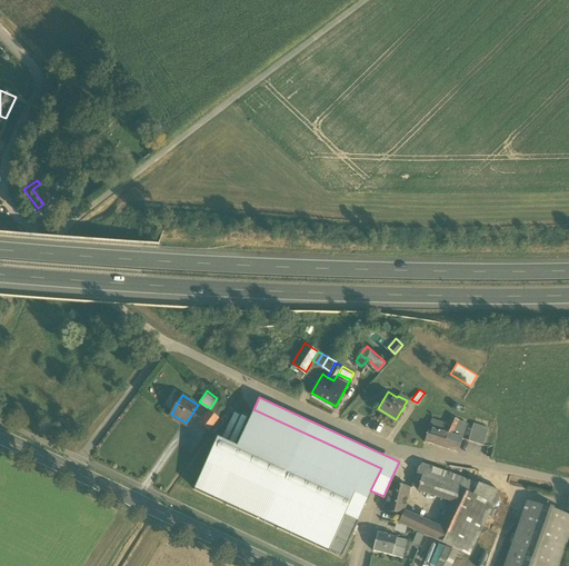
[(381,468),(253,409),(237,446),(217,437),(195,486),(328,548),(345,513),(357,519),(370,490),(381,468)]
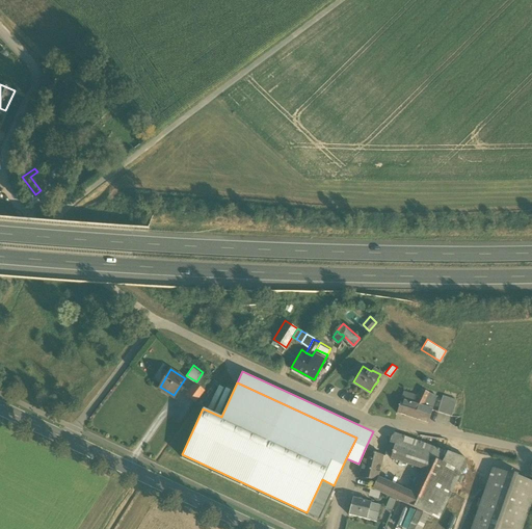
[(186,394),(195,401),(205,389),(195,382),(186,394)]
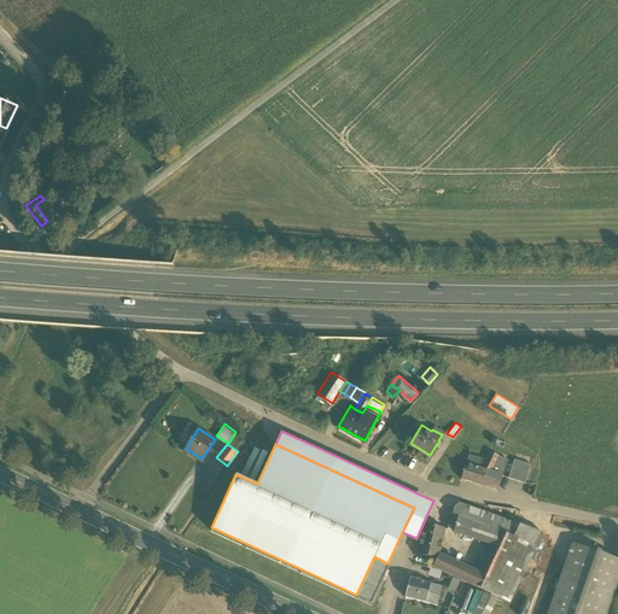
[(482,467),(491,471),(494,465),(503,468),(507,457),(499,454),(490,450),(482,467)]
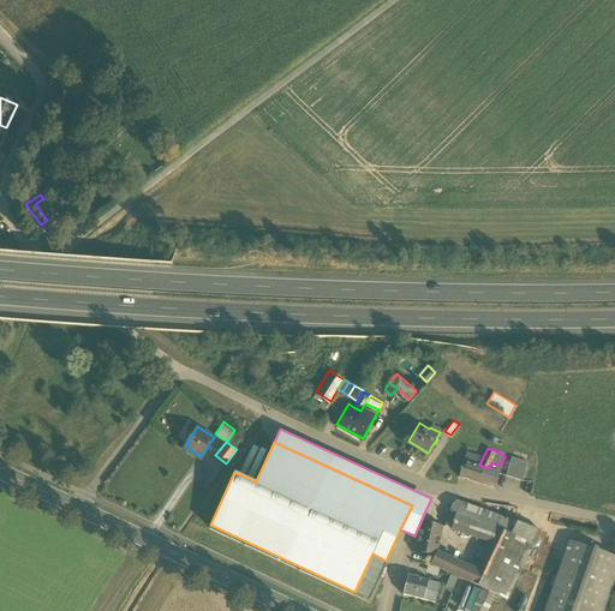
[(459,474),(495,485),(500,472),(500,471),(489,468),(479,465),(477,465),(481,455),(466,450),(464,460),(459,474)]
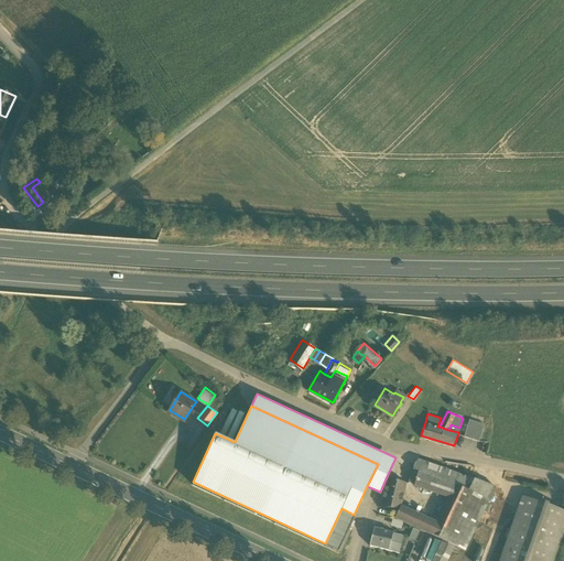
[(464,434),(478,440),(484,422),(469,418),(464,434)]
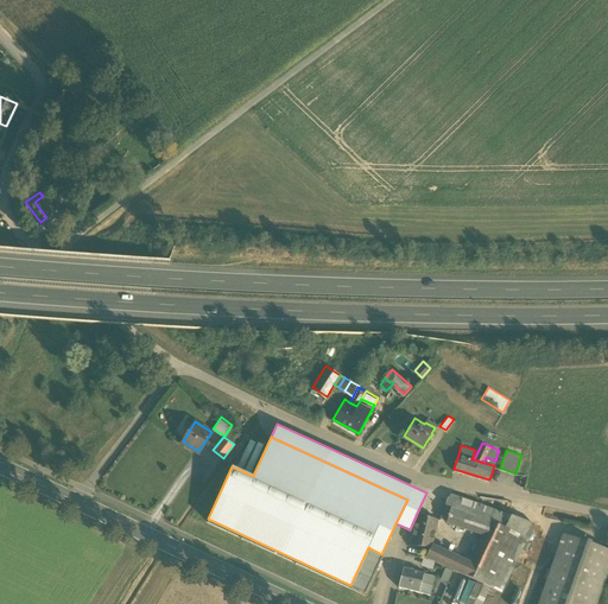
[(447,520),(482,533),(494,508),(450,493),(447,496),(442,513),(447,520)]
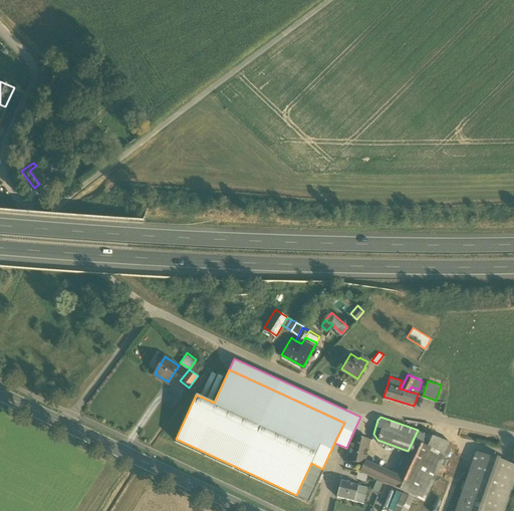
[(392,484),(404,490),(419,497),(424,499),(433,480),(452,442),(418,430),(408,451),(397,475),(392,484)]
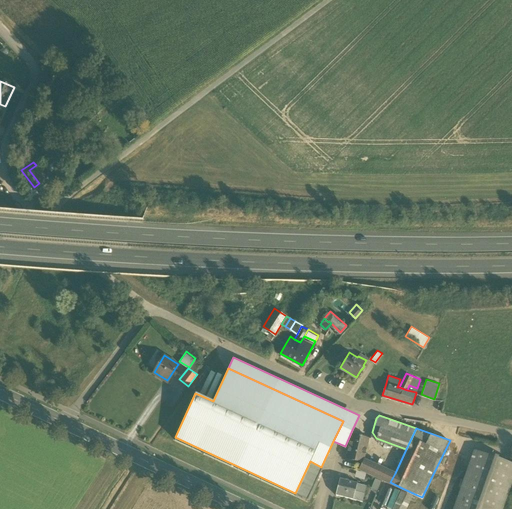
[(346,457),(362,461),(363,458),(364,459),(369,436),(351,432),(346,457)]
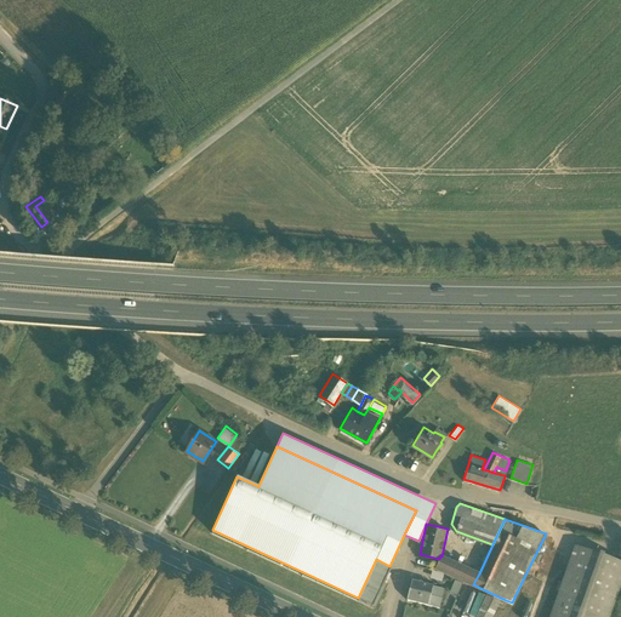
[(548,616),(608,616),(620,581),(620,559),(575,543),(558,593),(548,616)]
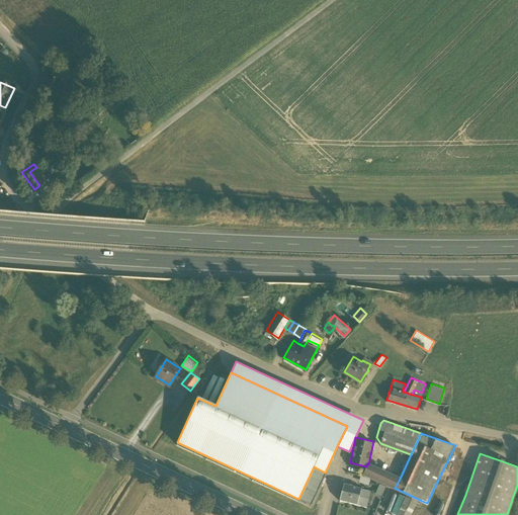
[(365,475),(370,477),(379,481),(385,484),(386,484),(395,488),(400,479),(392,475),(368,464),(367,463),(366,466),(363,474),(365,475)]
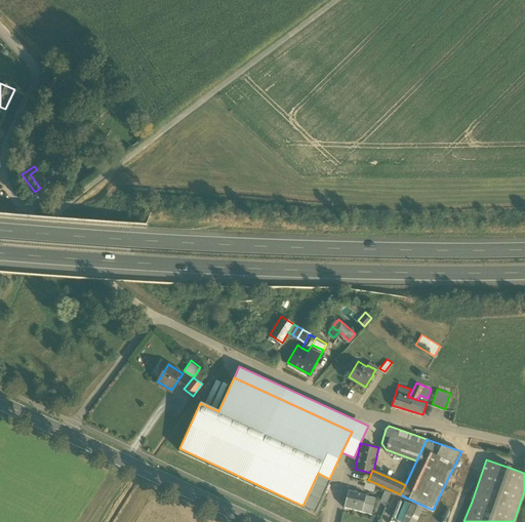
[(315,512),(323,495),(325,491),(330,479),(329,479),(318,473),(303,506),(315,512)]
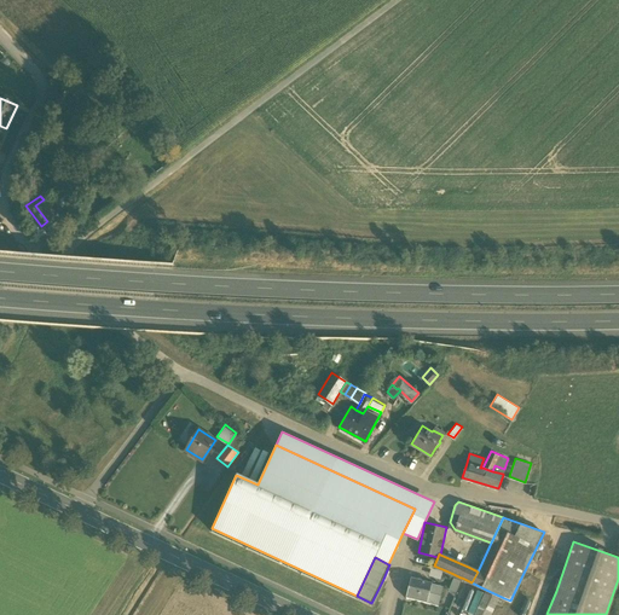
[(437,567),(434,566),(434,567),(431,566),(428,574),(440,576),(443,569),(437,567)]
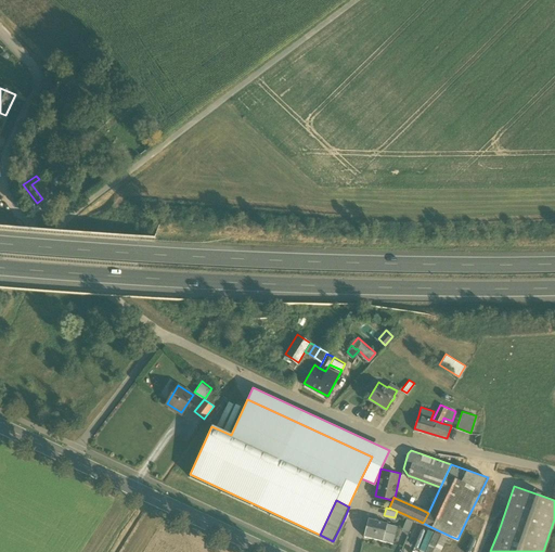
[(409,530),(413,518),(407,515),(402,528),(409,530)]
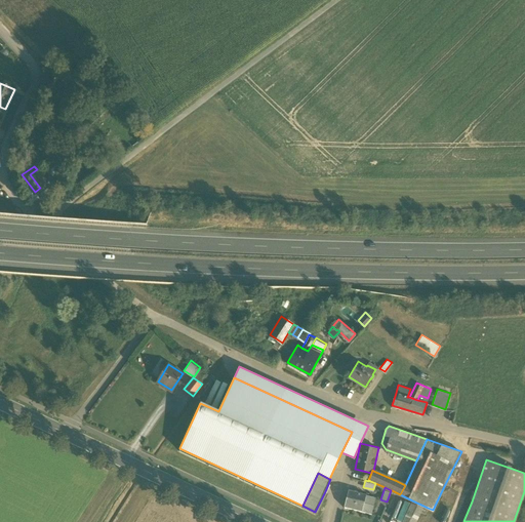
[(344,506),(362,510),(365,494),(366,493),(348,489),(344,506)]
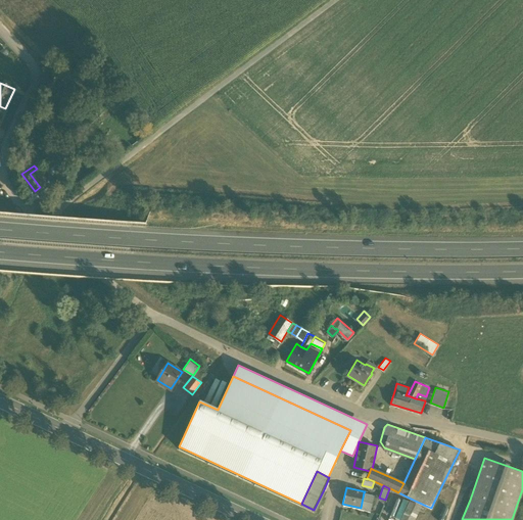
[(374,494),(364,492),(361,508),(370,511),(373,498),(374,494)]
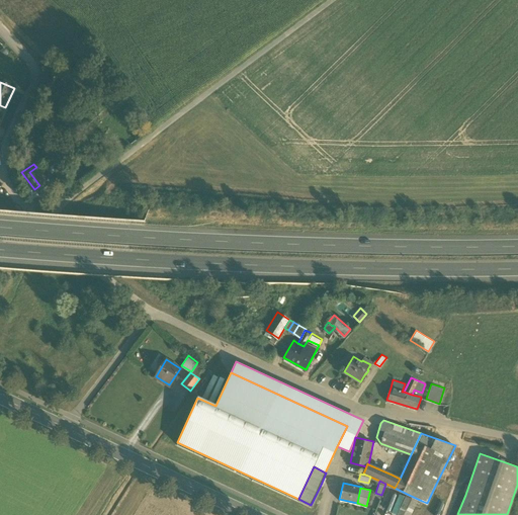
[(319,489),(311,505),(314,506),(321,490),(319,489)]
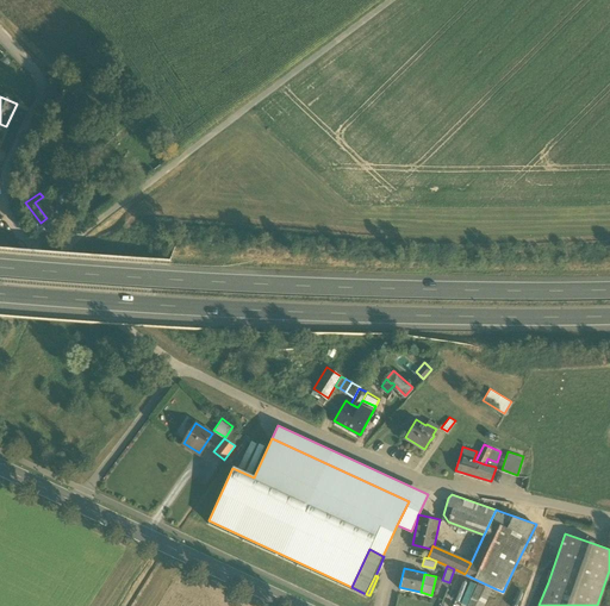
[(493,595),(497,589),(479,581),(466,605),(481,605),(489,593),(493,595)]
